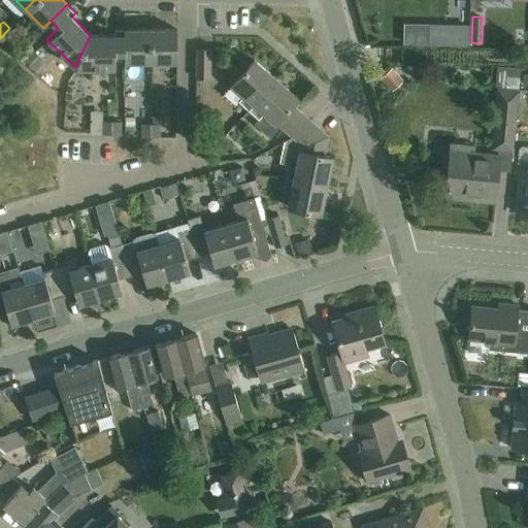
[(449,24),(449,44),(469,45),(469,25),(449,24)]
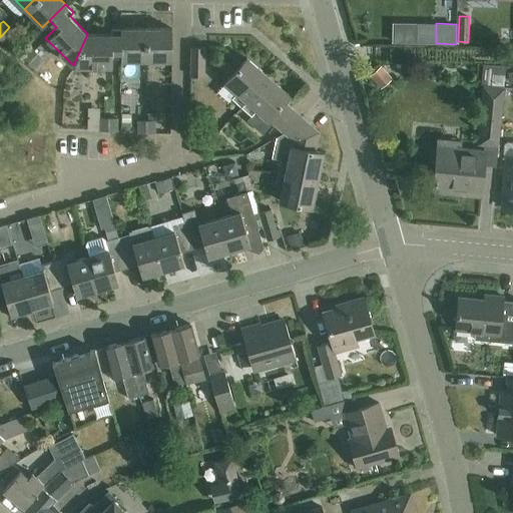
[(9,27),(0,37),(6,43),(16,34),(9,27)]
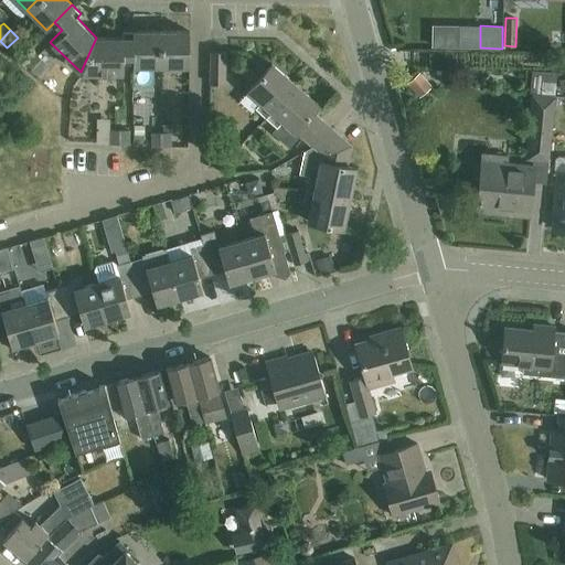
[(160,30),(132,31),(132,55),(132,66),(160,65),(160,30)]
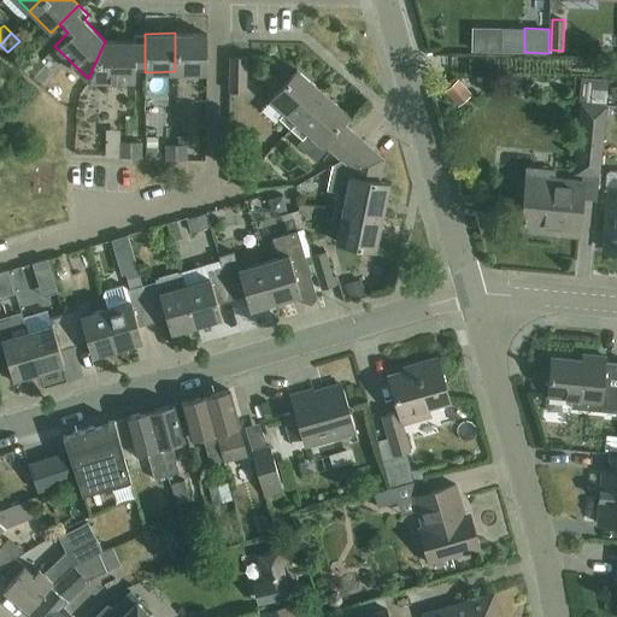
[(206,33),(175,33),(175,71),(206,71),(206,33)]
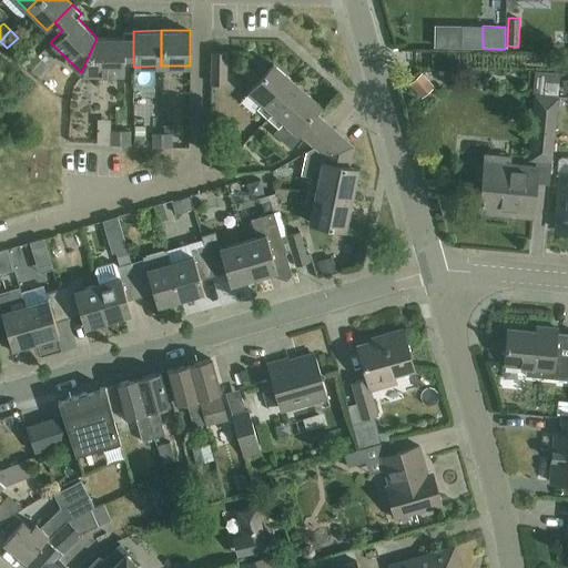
[(123,37),(97,38),(81,72),(123,72),(123,56),(133,56),(133,31),(123,31),(123,37)]
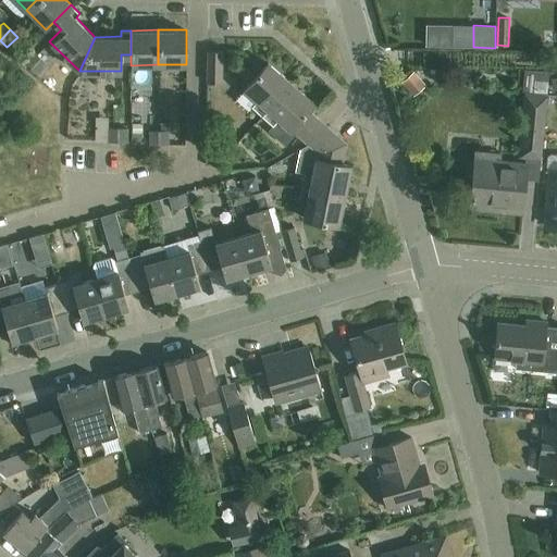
[(32,66),(41,58),(35,50),(25,60),(32,66)]
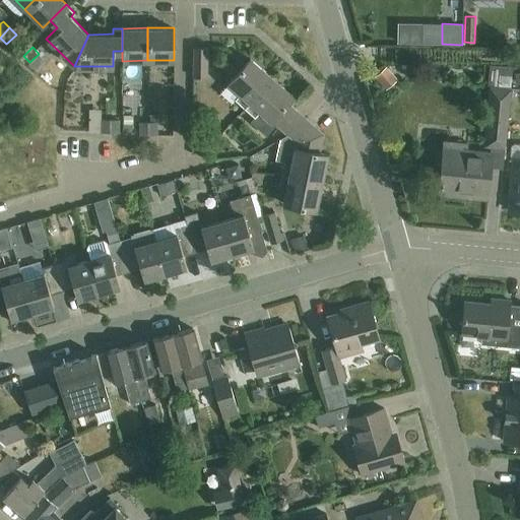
[(205,76),(206,47),(194,47),(194,76),(205,76)]
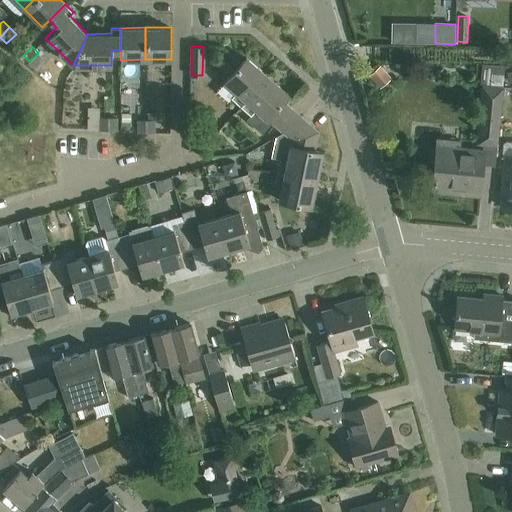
[(38,53),(29,61),(35,68),(45,59),(38,53)]
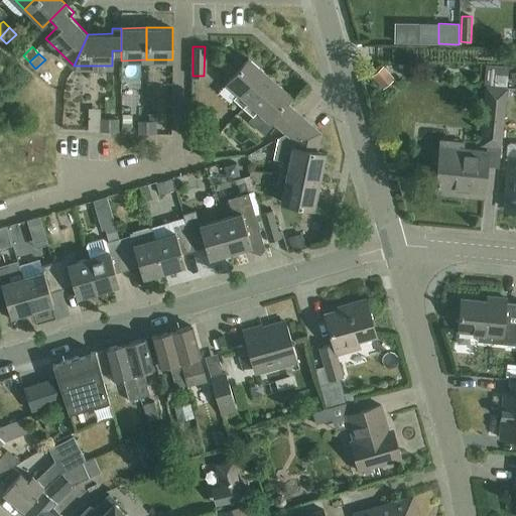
[(227,83),(223,87),(234,98),(243,106),(269,76),(249,57),(227,83)]
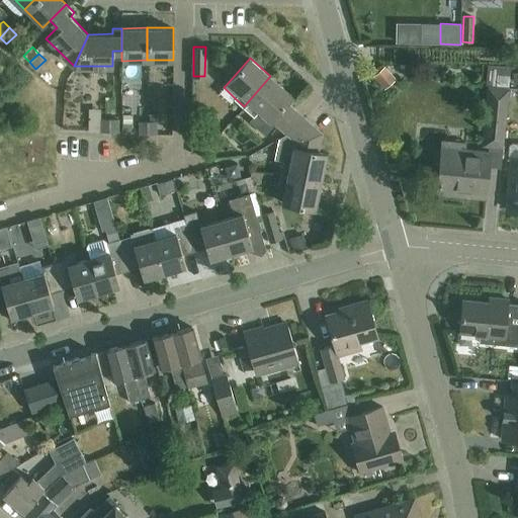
[(440,152),(437,191),(456,193),(457,187),(488,189),(490,167),(491,151),(504,152),(504,145),(507,120),(511,68),(488,67),(482,150),(466,149),(466,155),(440,152)]
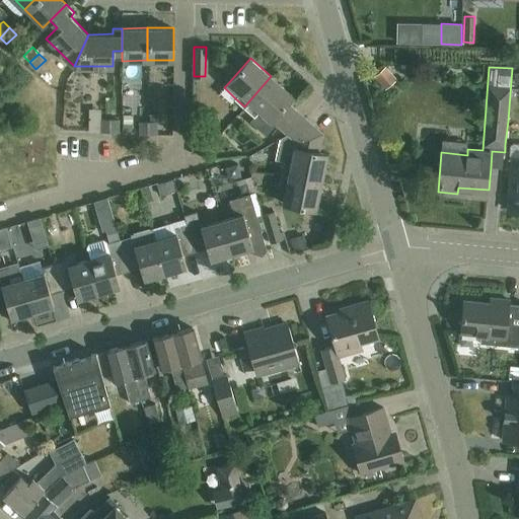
[(375,77),(383,87),(393,78),(385,68),(375,77)]
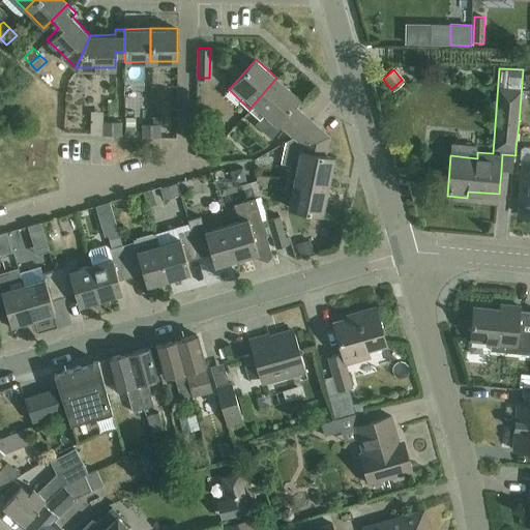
[(299,97),(276,78),(249,109),(260,117),(264,113),(275,122),(292,137),(296,134),(315,122),(294,104),(299,97)]
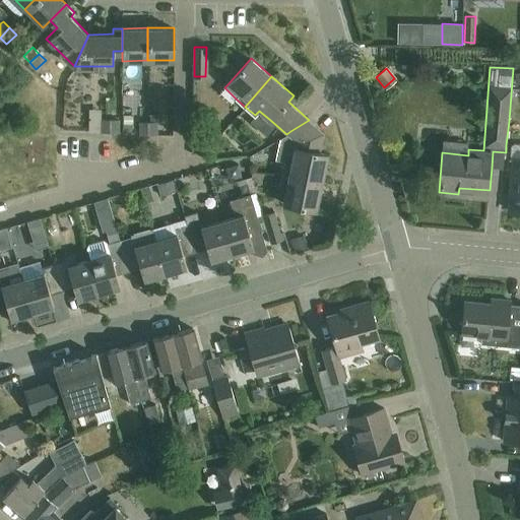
[(125,115),(125,124),(134,124),(134,115),(125,115)]
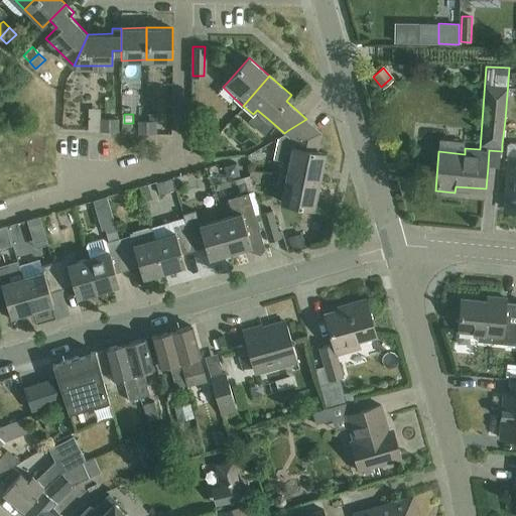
[(110,131),(110,118),(100,118),(100,131),(110,131)]
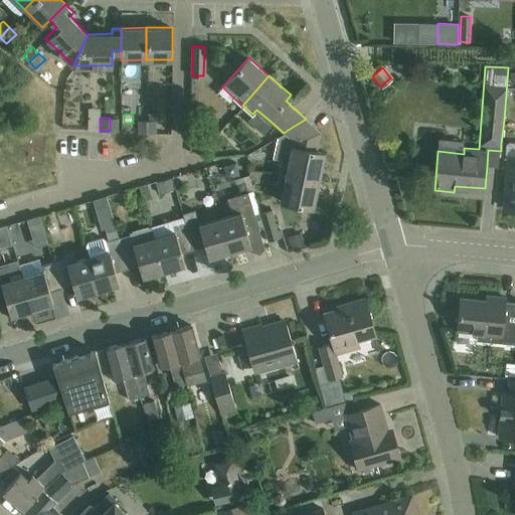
[(110,118),(110,131),(120,131),(120,118),(110,118)]
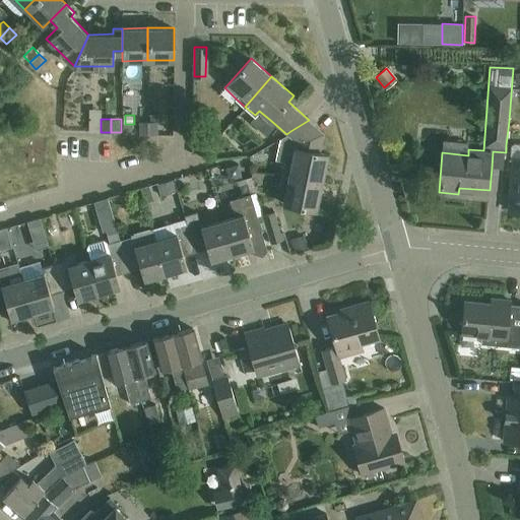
[(290,131),(286,134),(297,143),(293,161),(285,160),(282,173),(322,182),(327,153),(320,151),(324,133),(309,120),(290,131)]
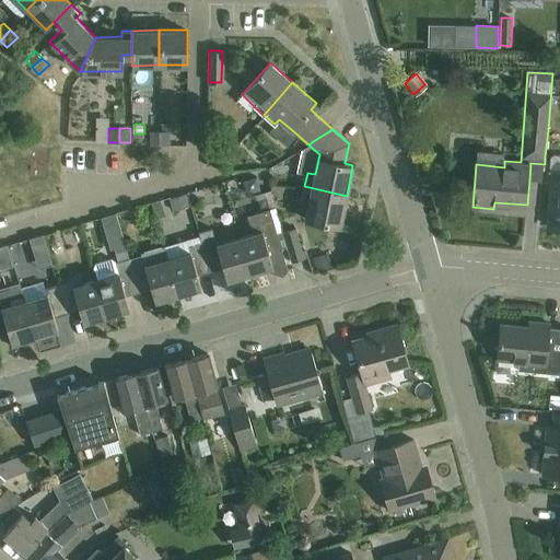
[(162,146),(162,130),(152,130),(152,144),(162,146)]
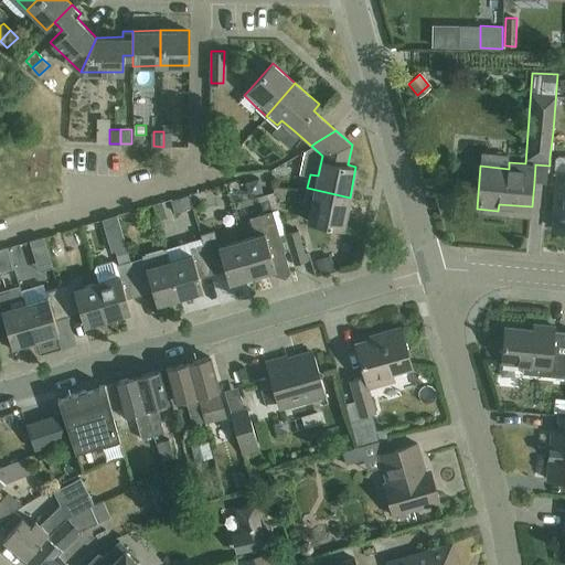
[(163,131),(163,147),(173,147),(173,131),(163,131)]
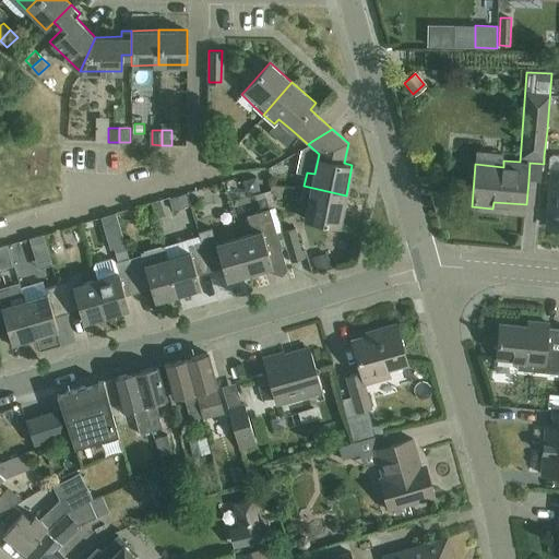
[(222,157),(228,150),(217,140),(211,147),(222,157)]
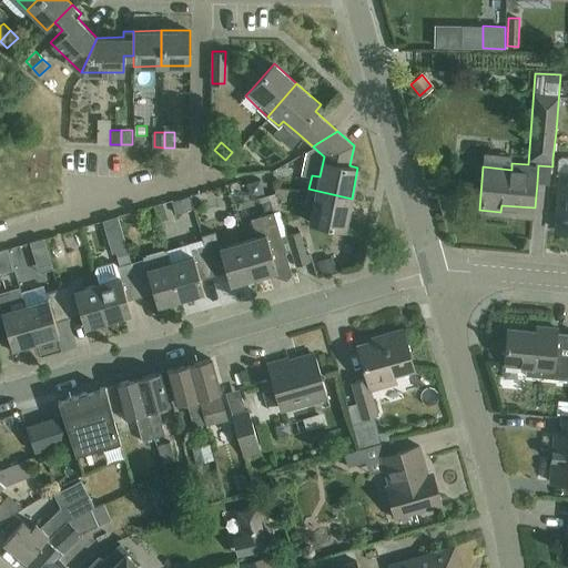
[(558,173),(563,174),(559,212),(564,212),(561,230),(567,230),(567,156),(563,156),(559,161),(558,173)]
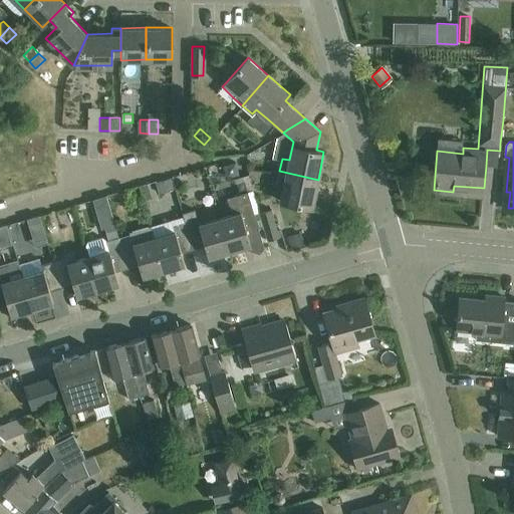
[(318,180),(279,171),(277,184),(283,185),(280,200),(312,206),(318,180)]
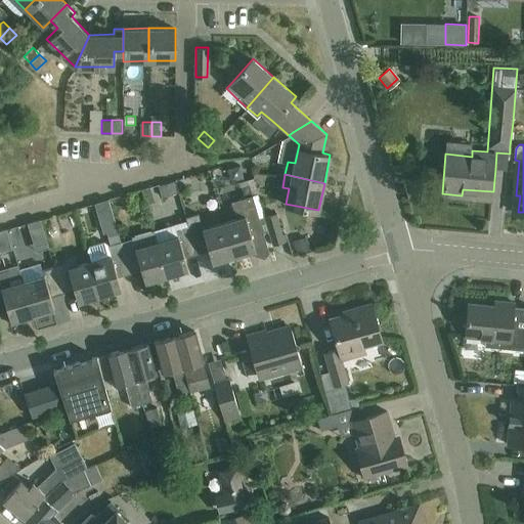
[(236,219),(224,222),(234,256),(250,252),(267,258),(272,252),(266,232),(269,232),(253,178),(248,179),(253,195),(231,202),(236,219)]
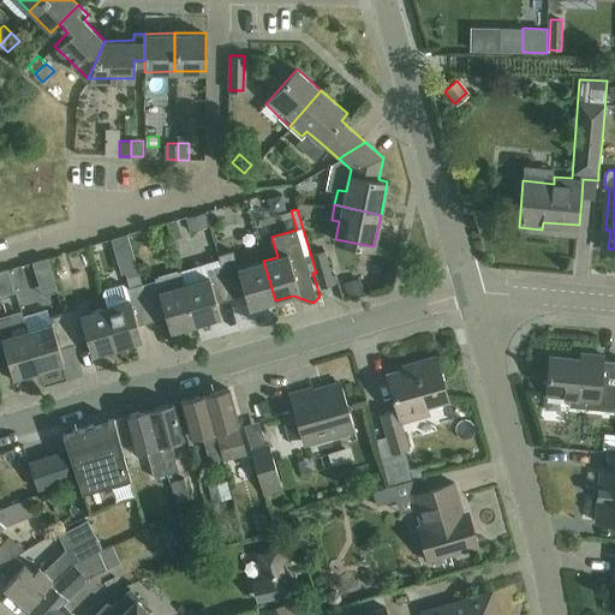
[(204,215),(185,221),(189,236),(208,231),(204,215)]
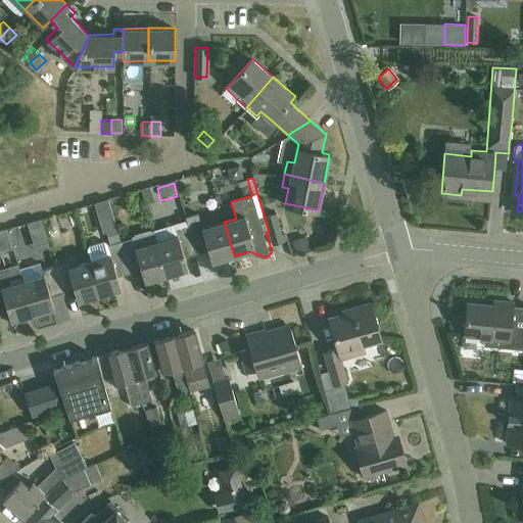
[(89,248),(87,253),(90,262),(99,295),(122,288),(117,276),(130,273),(122,243),(116,228),(108,198),(94,202),(103,232),(107,231),(111,246),(108,247),(104,244),(89,248)]
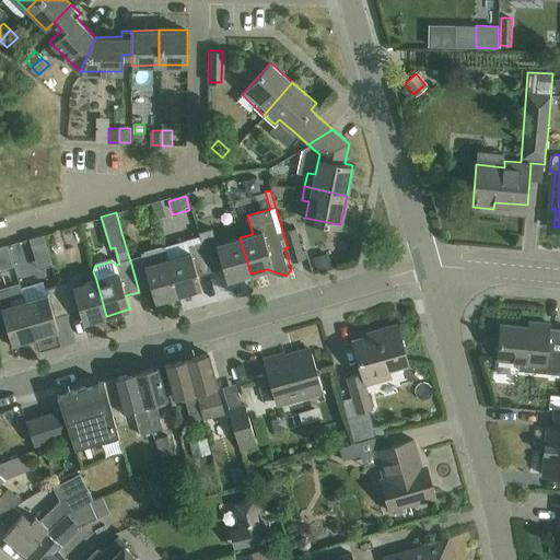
[(212,229),(199,232),(210,270),(223,267),(228,280),(251,273),(240,237),(217,245),(212,229)]
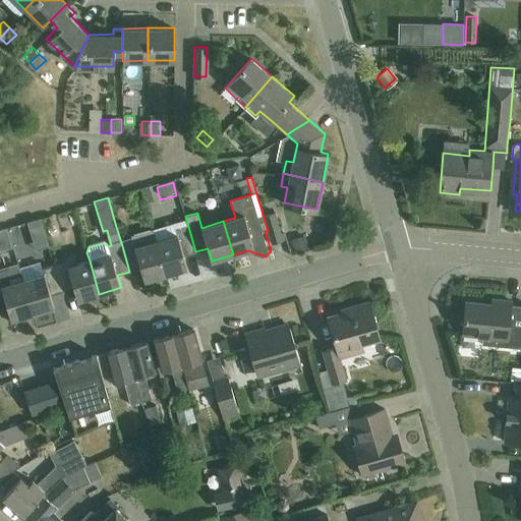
[(272,243),(284,240),(276,213),(264,216),(272,243)]
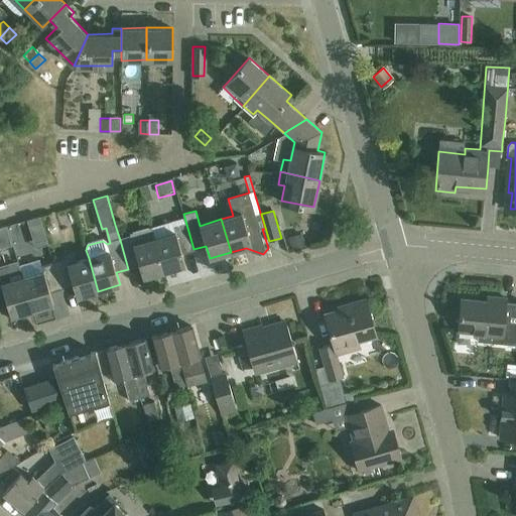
[(175,233),(155,239),(165,271),(185,265),(181,253),(194,249),(183,214),(182,215),(185,223),(173,227),(175,233)]
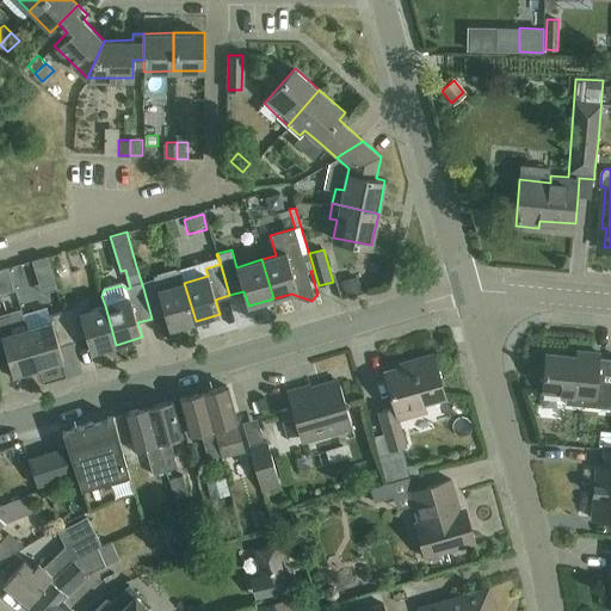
[(45,257),(32,260),(35,270),(37,277),(51,273),(47,257),(45,257)]
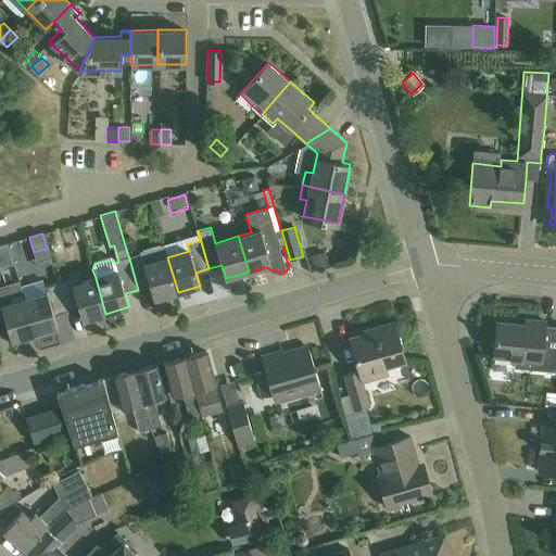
[(141,254),(129,258),(138,290),(150,286),(154,299),(178,292),(167,257),(164,245),(141,252),(141,254)]
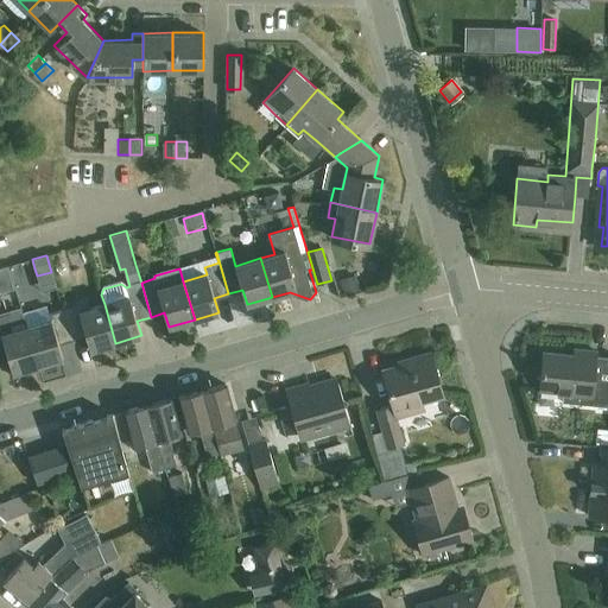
[(356,274),(342,278),(347,295),(361,291),(356,274)]
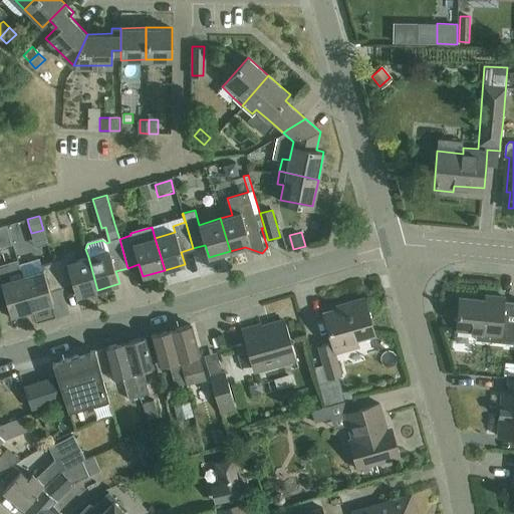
[(64,258),(52,261),(60,288),(72,284),(76,296),(97,290),(88,257),(76,260),(74,255),(64,258)]
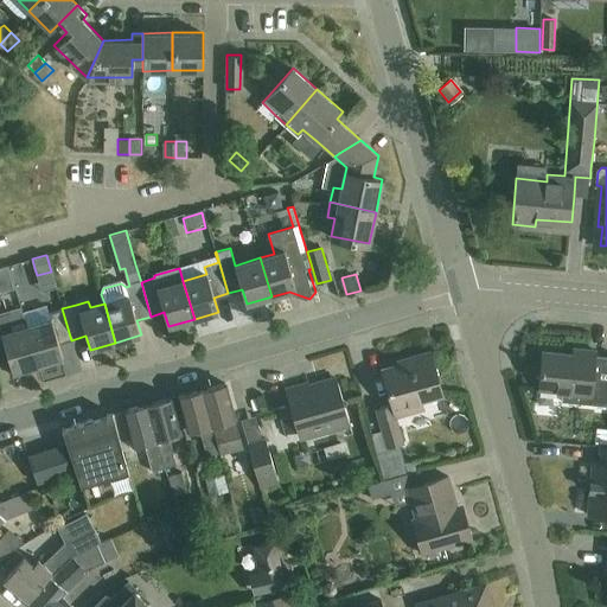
[(51,319),(26,326),(38,365),(63,358),(58,344),(71,340),(62,308),(49,312),(51,319)]
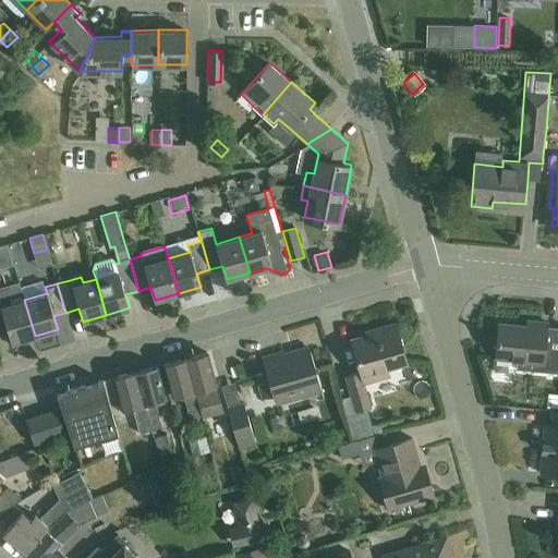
[(0,331),(8,329),(12,342),(35,336),(24,300),(11,304),(5,284),(0,286),(0,331)]
